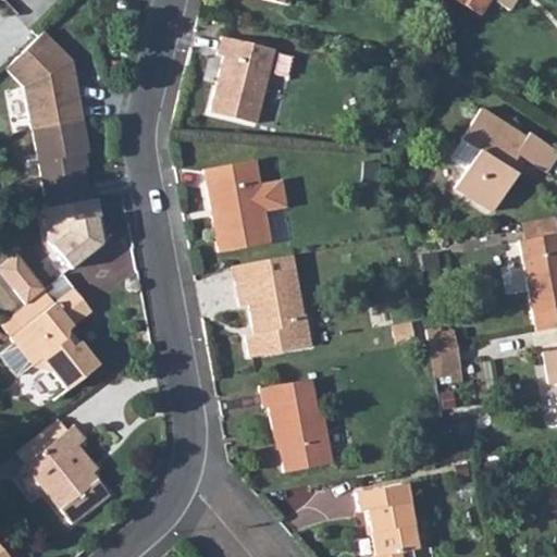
[(457,0),(480,15),(489,0),(457,0)]
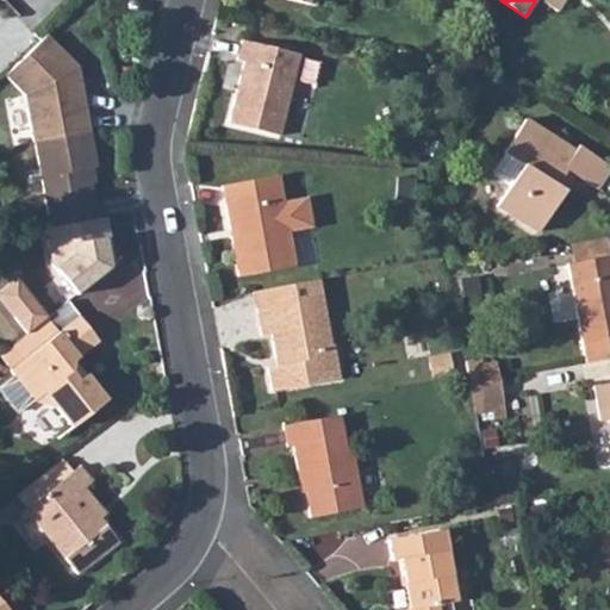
[(541,0),(539,4),(552,13),(560,0),(541,0)]
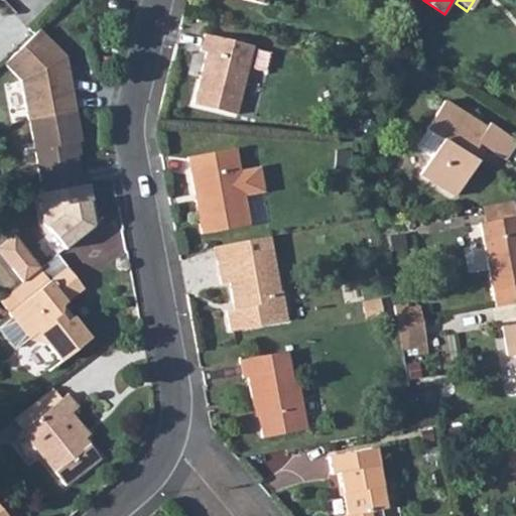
[(22,82),(29,122),(32,121),(77,113),(68,58),(39,29),(34,33),(5,63),(22,82)]
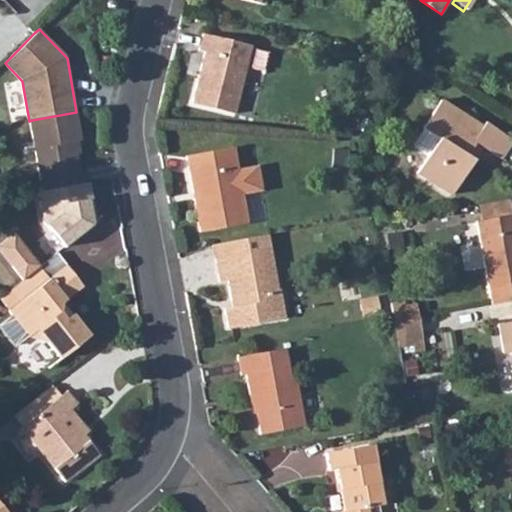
[(199,92),(195,103),(238,112),(255,45),(206,33),(202,51),(209,54),(206,63),(199,92)]
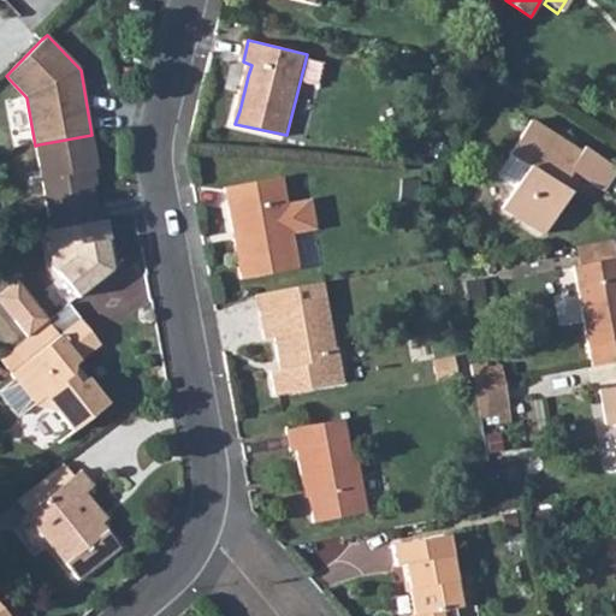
[(516,188),(504,203),(507,208),(544,230),(570,194),(564,185),(574,170),(599,187),(610,172),(615,164),(584,144),(579,149),(535,122),(520,142),(514,153),(531,164),(516,188)]
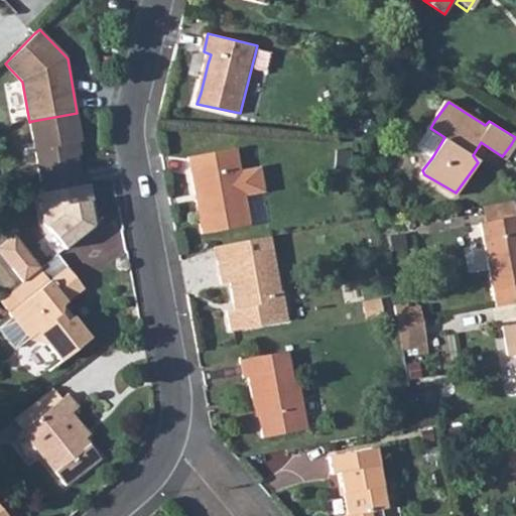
[(77,113),(32,121),(44,190),(83,183),(76,142),(82,141),(77,113)]
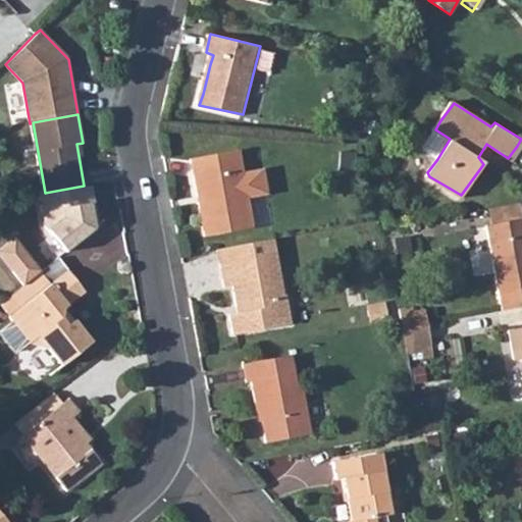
[(239,147),(192,155),(194,164),(198,188),(203,188),(205,196),(200,197),(206,229),(211,229),(221,226),(253,221),(246,183),(244,168),(242,163),(242,157),(239,147)]
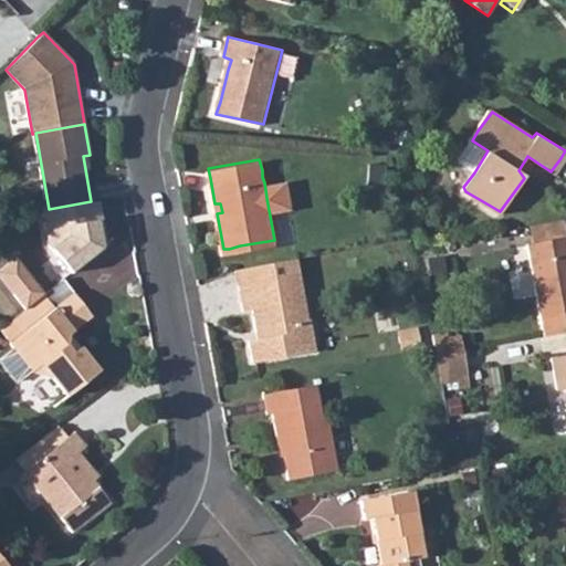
[(531,238),(565,231),(565,230),(564,216),(528,221),(531,238)]
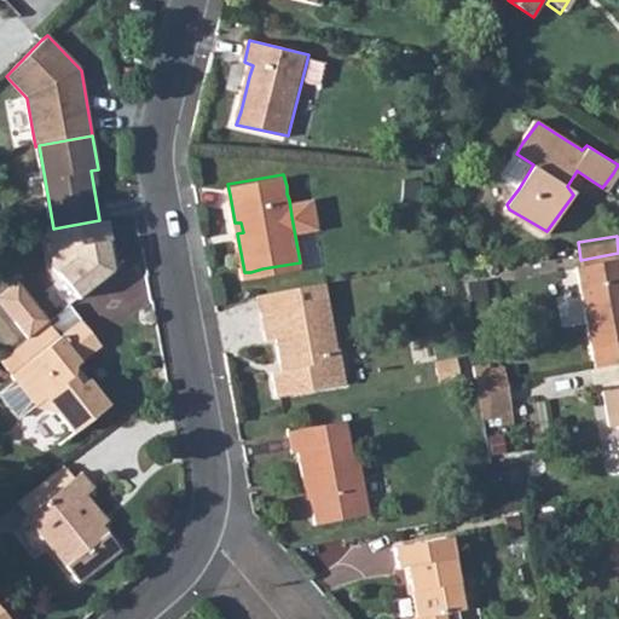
[(574,261),(595,362),(618,357),(618,253),(580,260),(574,261)]
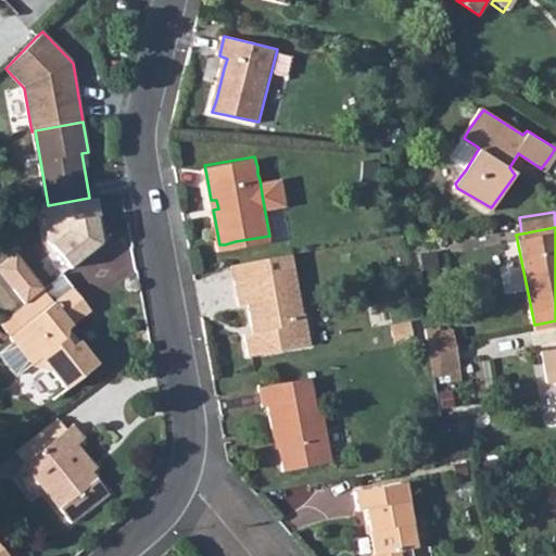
[(267,272),(238,277),(243,300),(250,300),(252,317),(258,317),(260,328),(250,329),(253,349),(282,344),(313,339),(307,306),(303,306),(294,266),(291,249),(265,254),(267,272)]
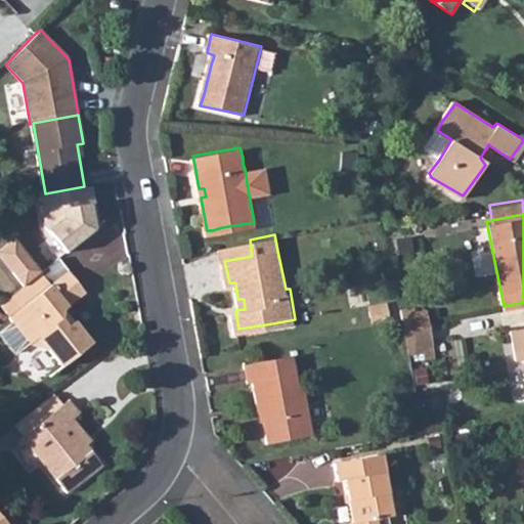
[(221,245),(224,261),(252,256),(250,239),(221,245)]
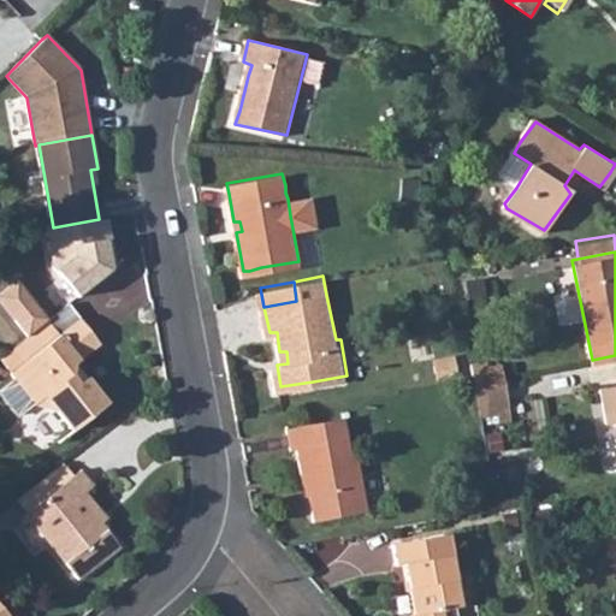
[(83,324),(71,308),(51,324),(43,330),(9,355),(0,360),(0,361),(16,381),(0,392),(0,395),(17,418),(34,406),(36,408),(55,416),(66,430),(101,402),(83,378),(76,384),(70,377),(75,367),(100,347),(83,324)]
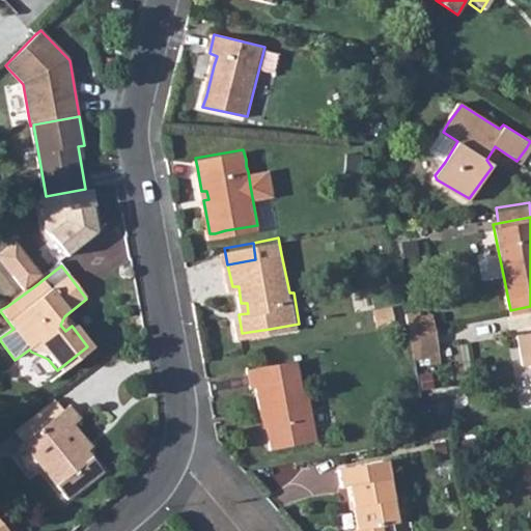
[(435,308),(403,313),(404,318),(408,331),(437,325),(435,308)]
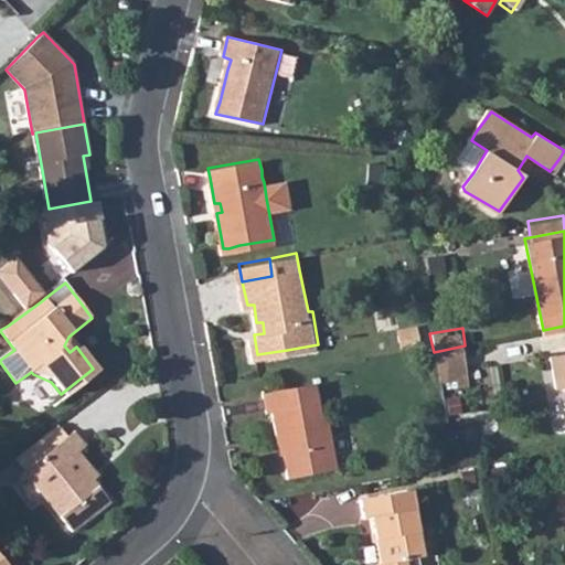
[(563,350),(546,352),(553,381),(562,381),(564,394),(564,342),(563,343),(563,350)]
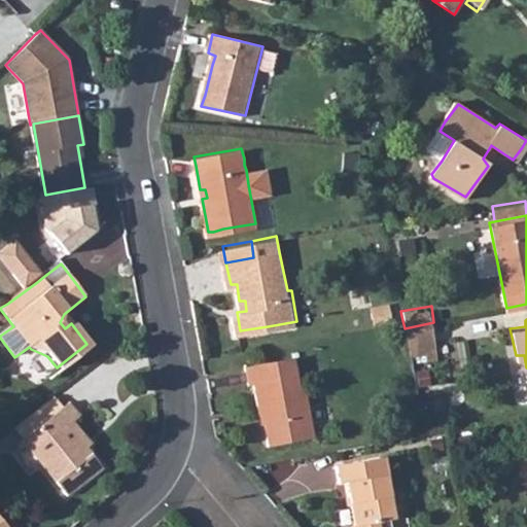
[(433,322),(405,328),(408,349),(436,345),(433,322)]
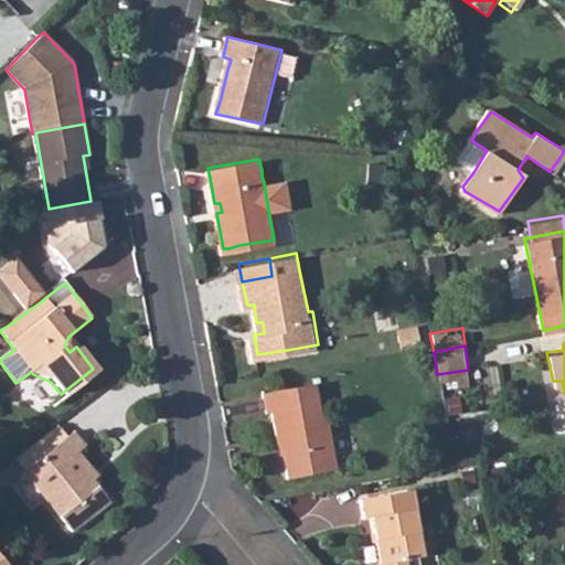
[(309,383),(264,390),(266,407),(270,407),(288,473),(330,464),(320,413),(316,414),(309,383)]
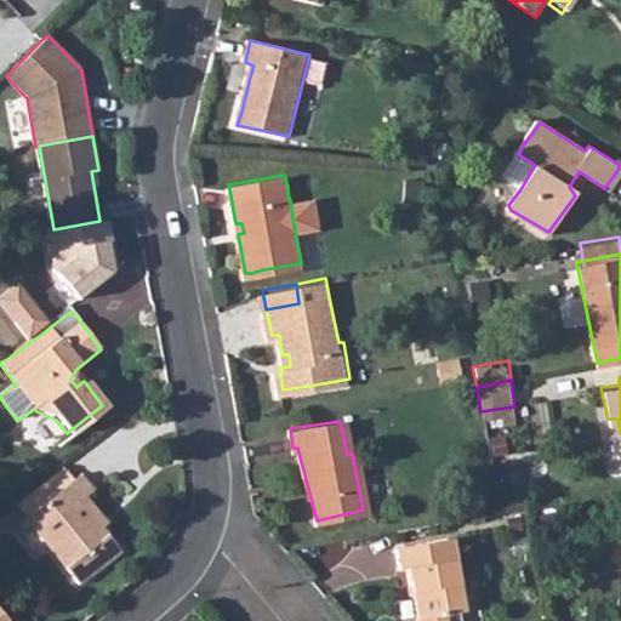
[(51,495),(23,517),(43,540),(77,581),(118,548),(95,519),(97,517),(80,497),(90,489),(78,474),(51,495)]
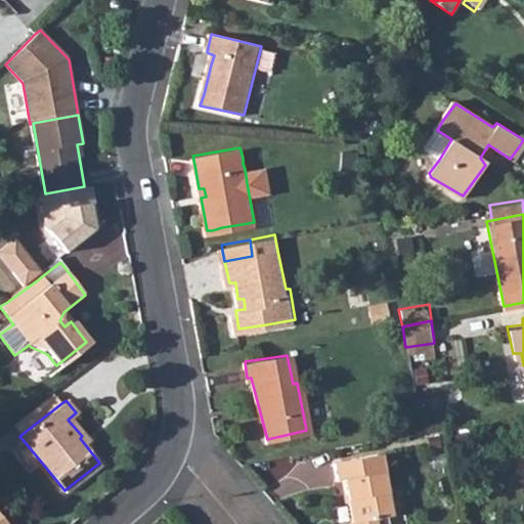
[(344,518),(343,523),(388,523),(388,522),(381,522),(381,513),(394,511),(388,468),(384,448),(342,454),(351,517),(344,518)]
